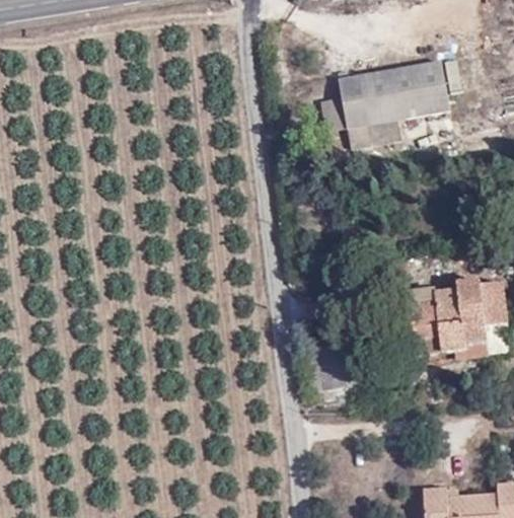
[(444,61),(340,73),(347,150),(360,149),(359,139),(371,138),(371,146),(400,144),(399,120),(448,114),(444,61)]
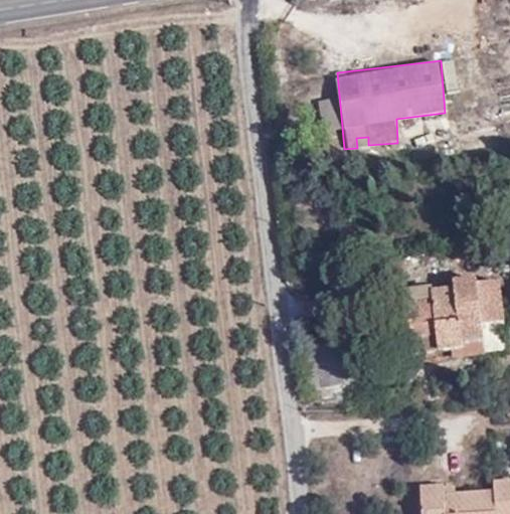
[(447,136),(450,152),(493,144),(490,128),(447,136)]
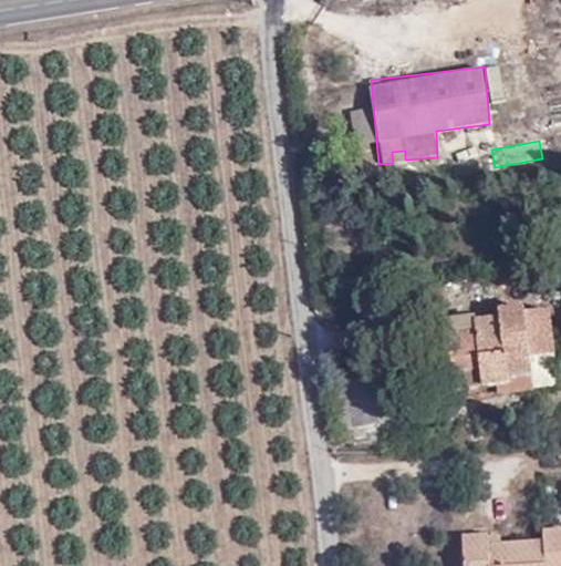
[(481,370),(481,388),(507,387),(507,379),(530,377),(530,356),(552,354),(549,308),(526,309),(526,301),(500,301),(500,316),(479,317),(471,308),(446,308),(450,371),(481,370)]
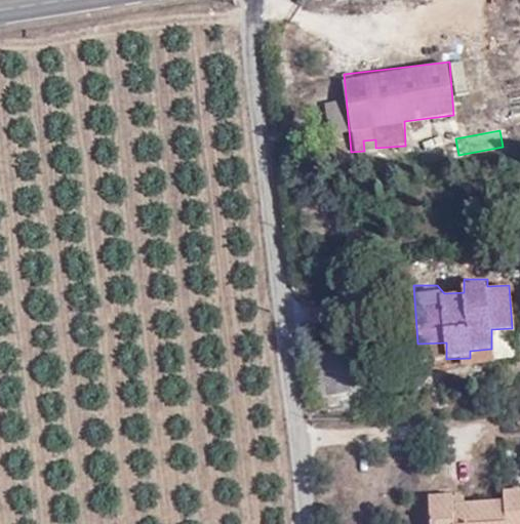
[(446,361),(446,359),(446,343),(417,344),(418,362),(446,361)]
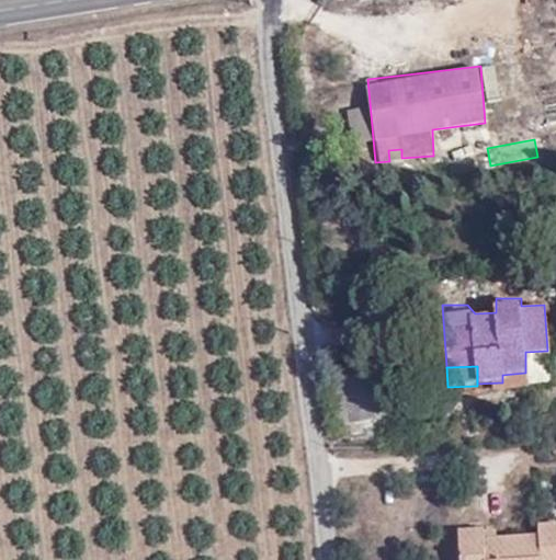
[(555,559),(555,529),(536,532),(537,538),(521,539),(521,559),(555,559)]
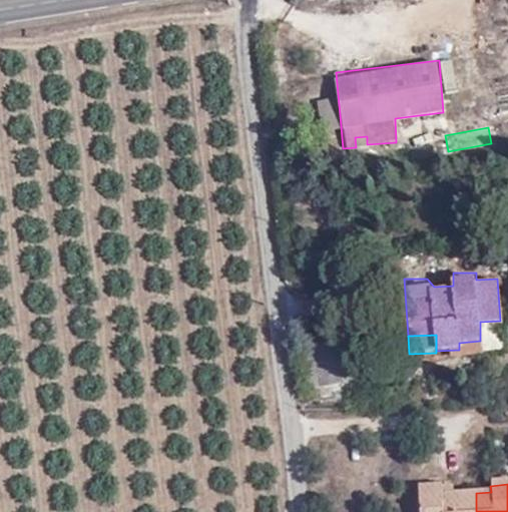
[(418,490),(420,511),(476,511),(476,493),(442,496),(442,489),(418,490)]
